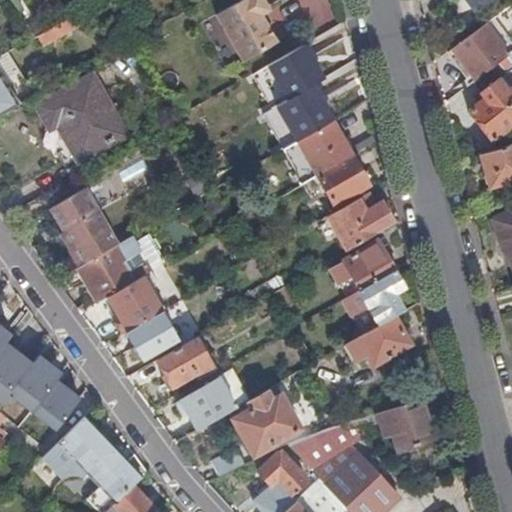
[(242,59),(293,30),(276,0),(231,0),(215,9),(242,59)]
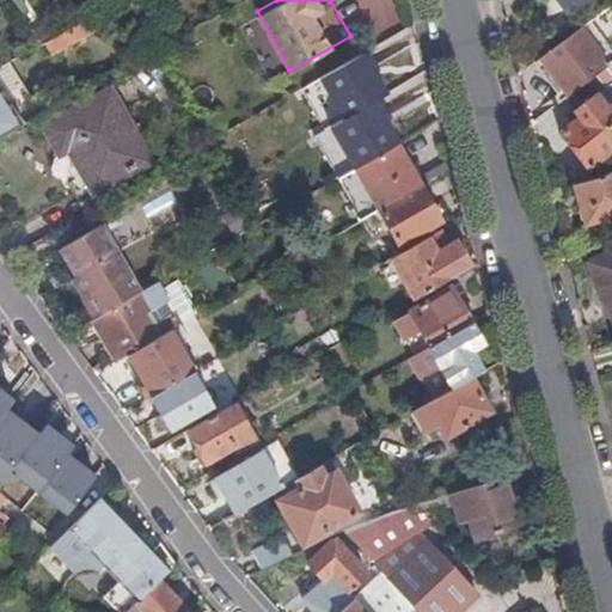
[(555,0),(567,14),(586,0),(555,0)]
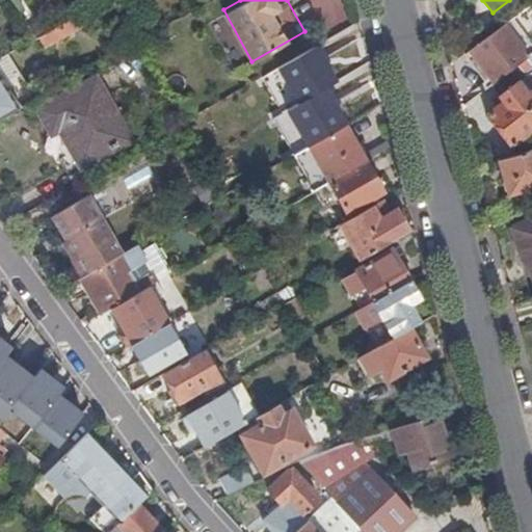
[(70,18),(38,35),(44,47),(85,23),(80,12),(70,18)]
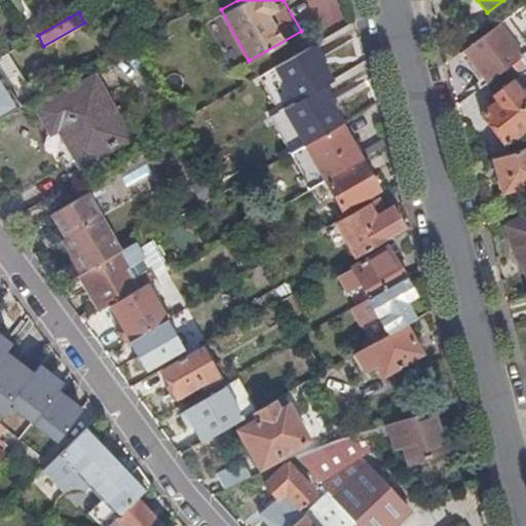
[(525,50),(525,41),(506,16),(497,24),(521,55),(525,50)]
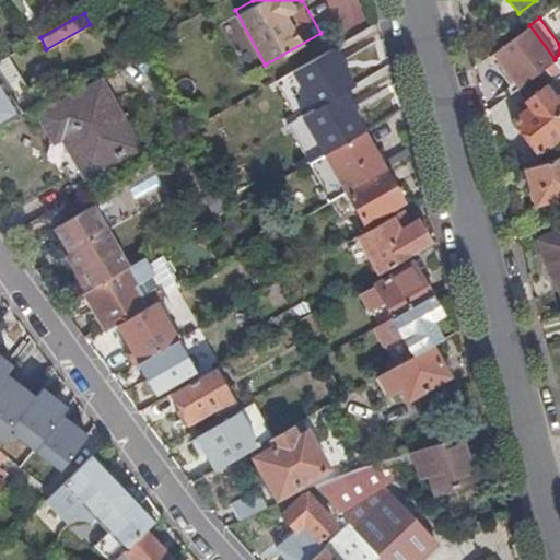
[(553,59),(555,59),(529,25),(493,53),(518,86),(553,59)]
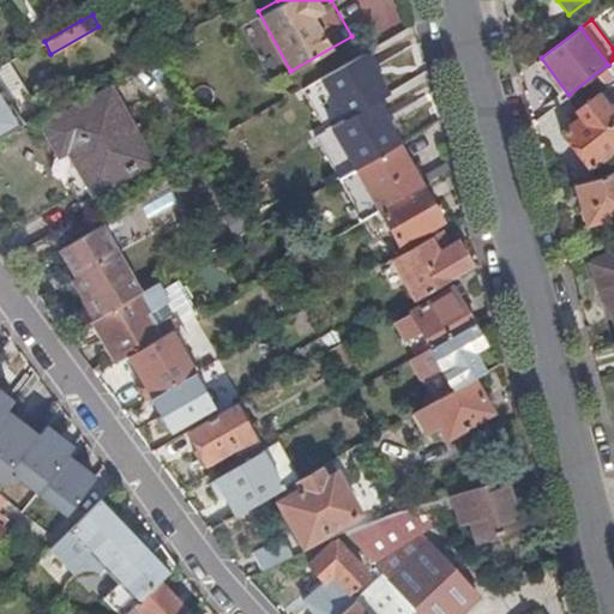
[(11,60),(0,65),(0,90),(18,125),(46,109),(40,98),(28,90),(11,60)]
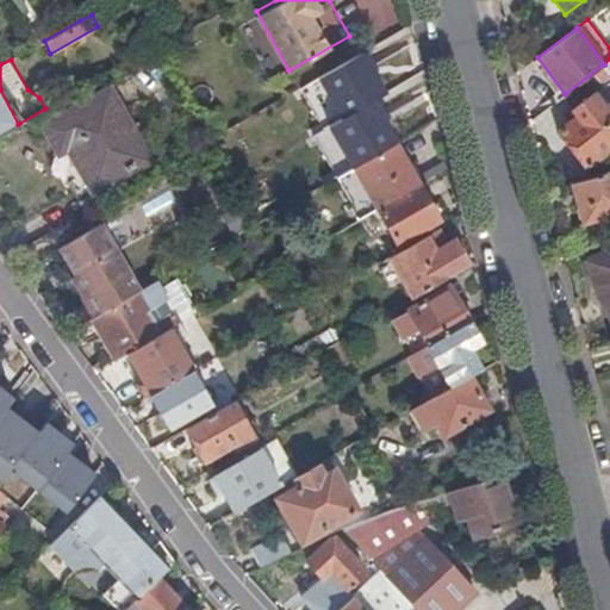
[(316,95),(343,142),(396,110),(371,63),(316,95)]
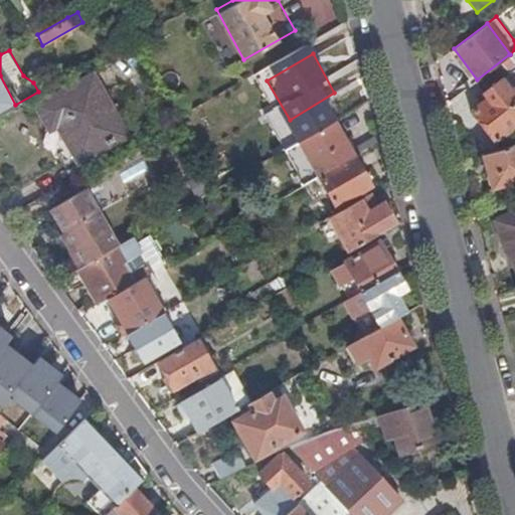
[(475,81),(482,92),(486,99),(481,103),(470,111),(493,140),(514,122),(514,91),(513,89),(514,87),(514,62),(509,54),(477,79),(475,81)]
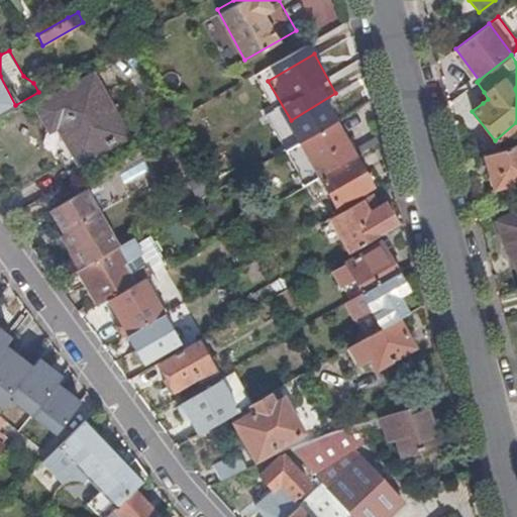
[(0,113),(15,105),(0,76),(0,113)]
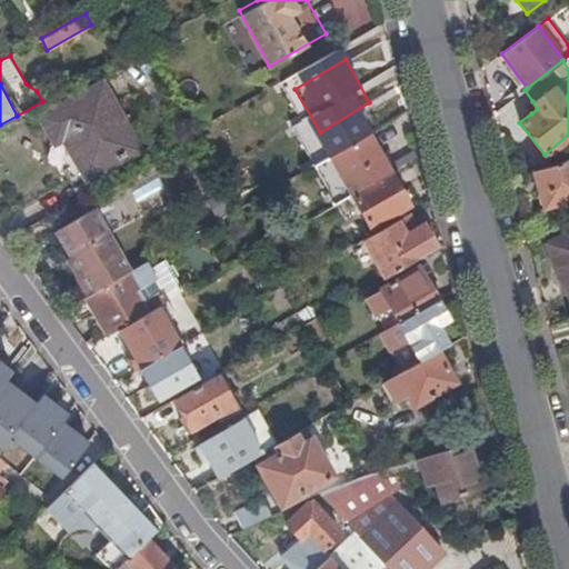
[(100,83),(36,120),(55,153),(119,117),(100,83)]
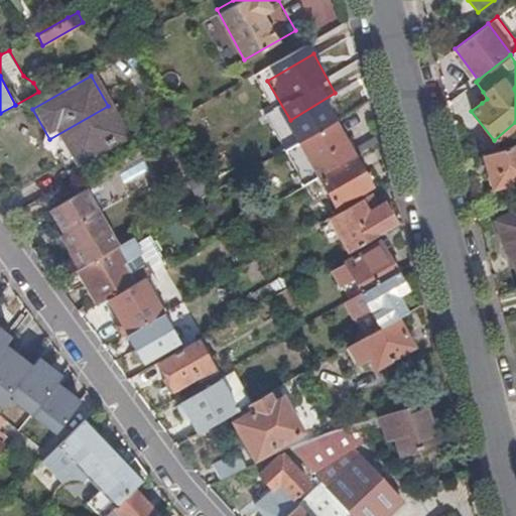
[(477,96),(482,103),(487,99),(483,92),(477,96)]
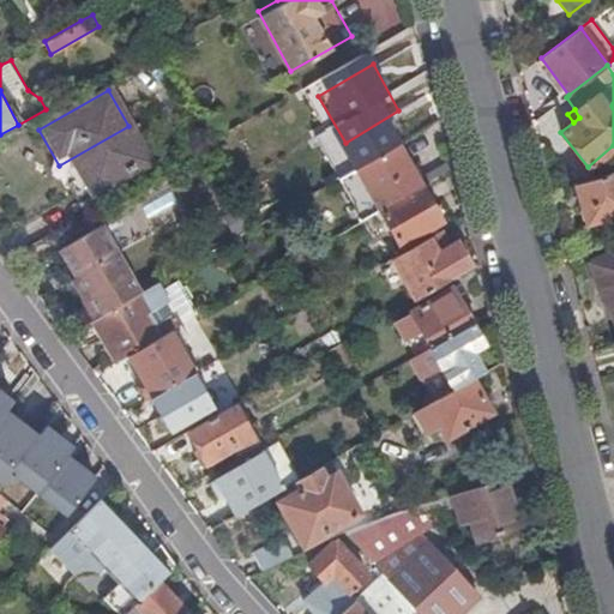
[(146,158),(128,126),(59,166),(77,198),(146,158)]
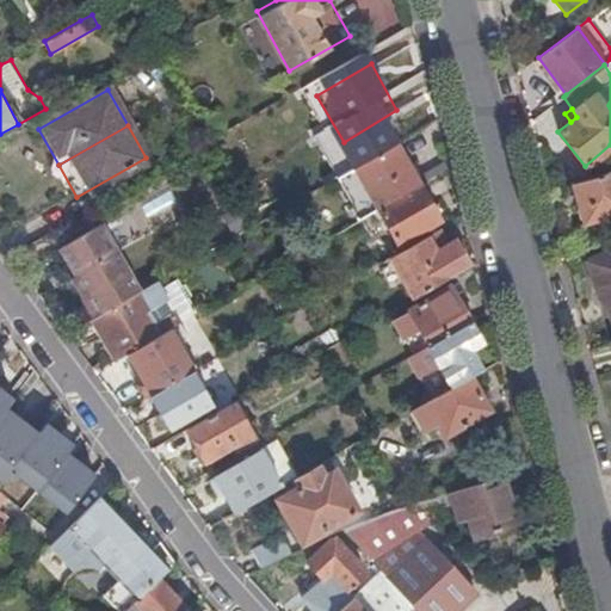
[(351,205),(349,208),(356,220),(359,218),(418,185),(394,143),(335,177),(351,205)]
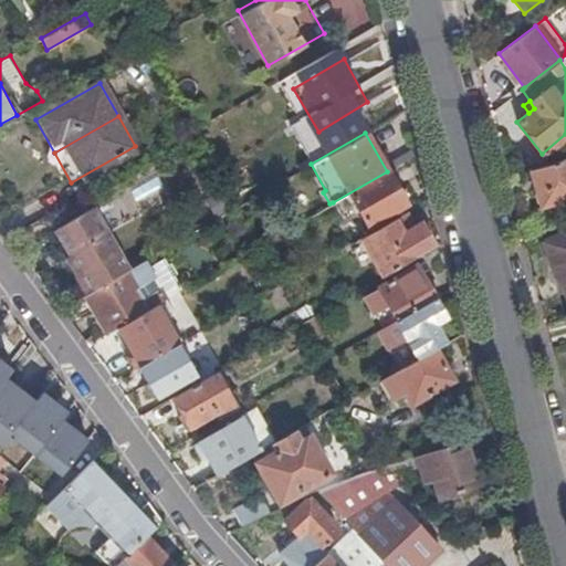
[(565,155),(546,164),(528,169),(540,207),(565,197),(565,155)]
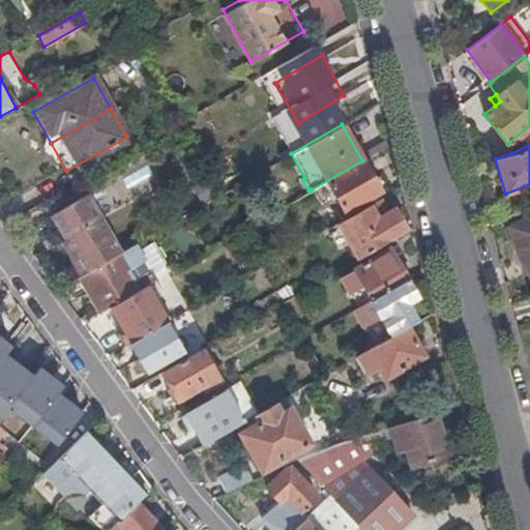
[(379,190),(362,160),(312,189),(321,204),(329,199),(334,197),(337,202),(344,212),(379,190)]
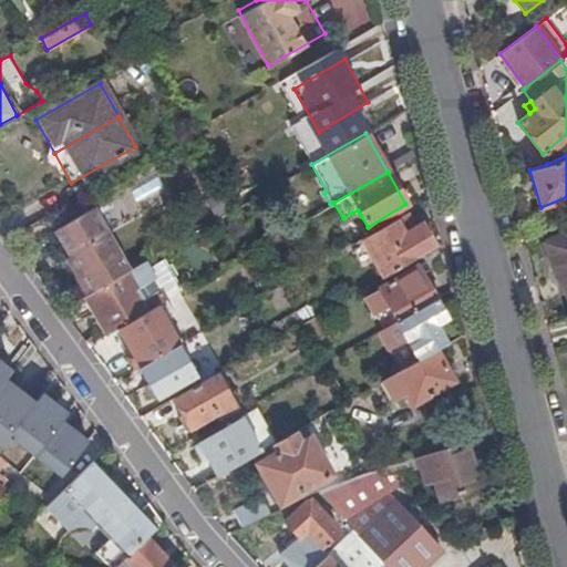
[(80,272),(75,276),(85,294),(129,269),(93,207),(54,229),(80,272)]
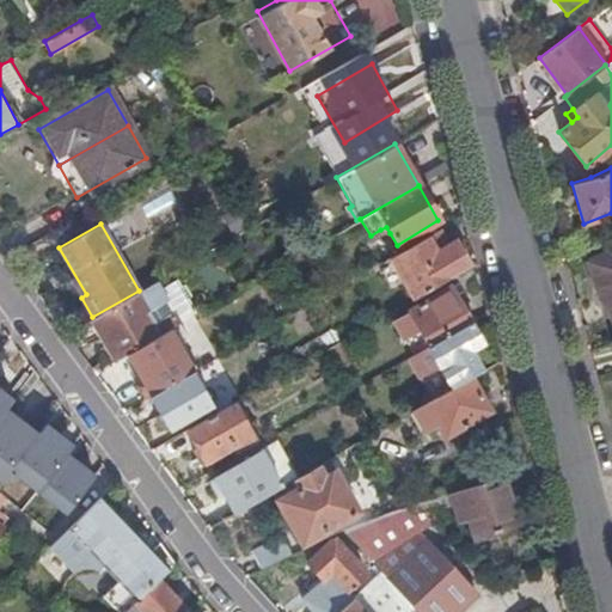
[(438,230),(389,258),(411,299),(470,267),(459,249),(451,254),(446,245),(438,230)]
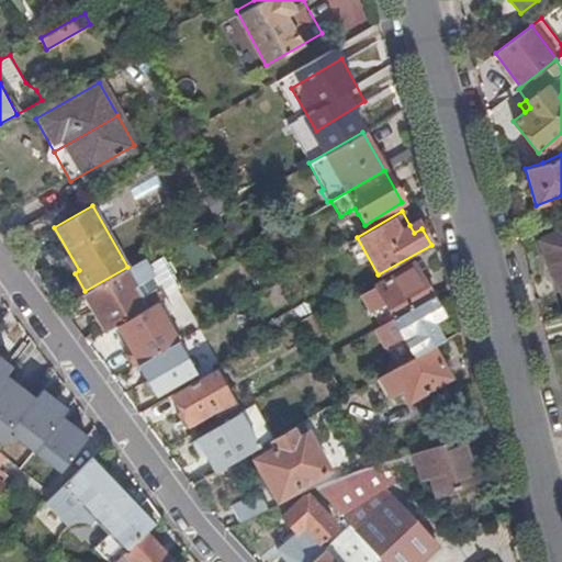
[(417,221),(409,225),(414,233),(422,228),(417,221)]
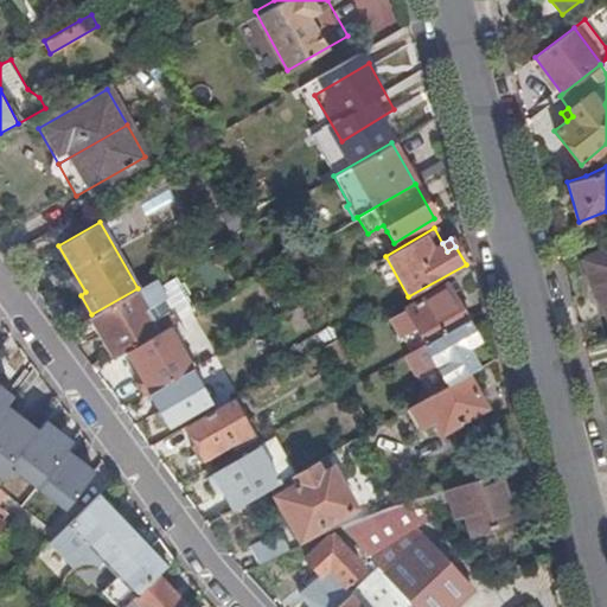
[(606,249),(592,259),(600,276),(606,272),(606,249)]
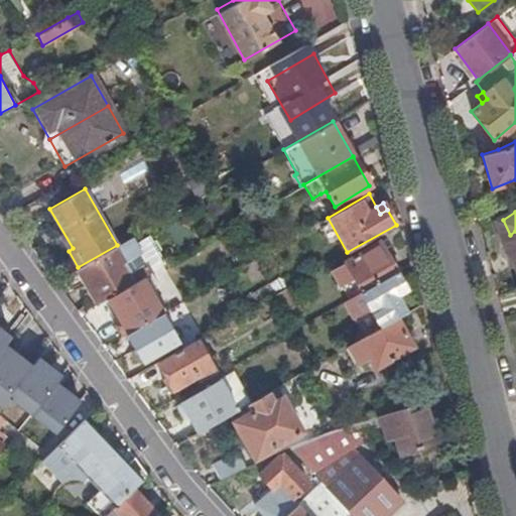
[(515,231),(510,235),(515,243),(506,248),(515,264),(515,231)]
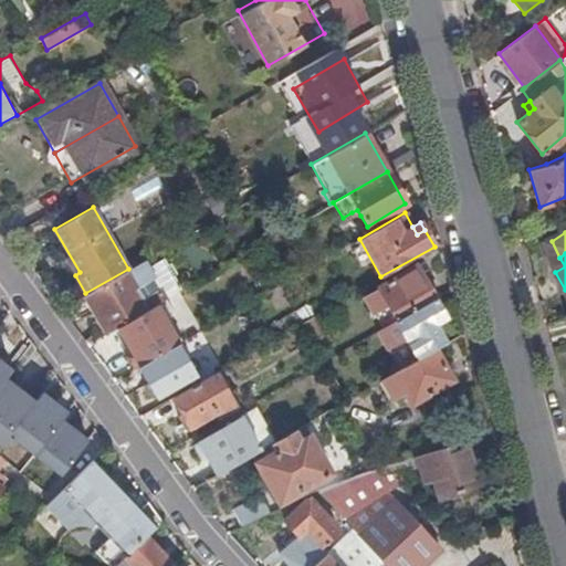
[(108,333),(147,310),(165,300),(143,260),(128,269),(85,293),(61,307),(71,322),(94,308),(108,333)]
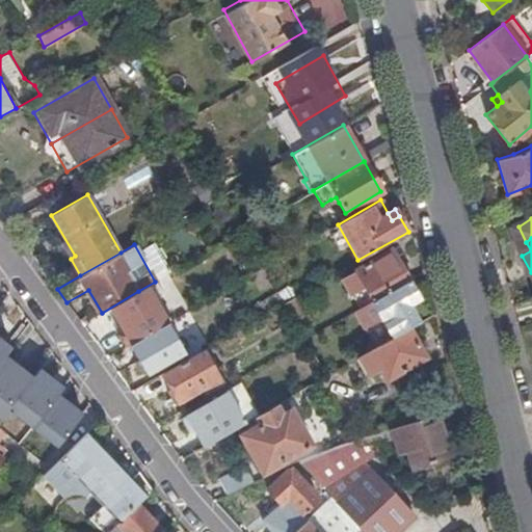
[(390,249),(354,270),(371,300),(407,280),(390,249)]
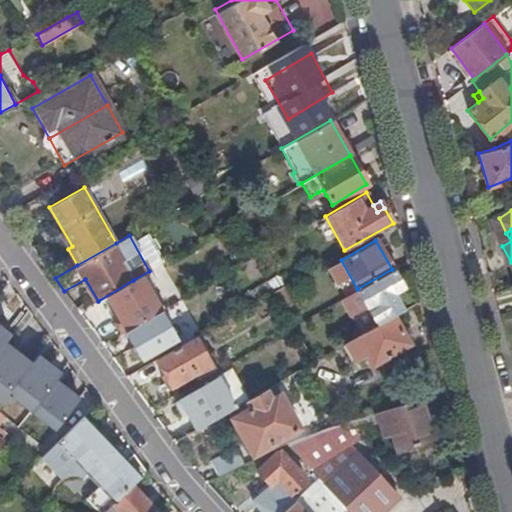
[(357,289),(355,290),(376,325),(391,316),(401,310),(395,300),(405,294),(392,269),(357,289)]
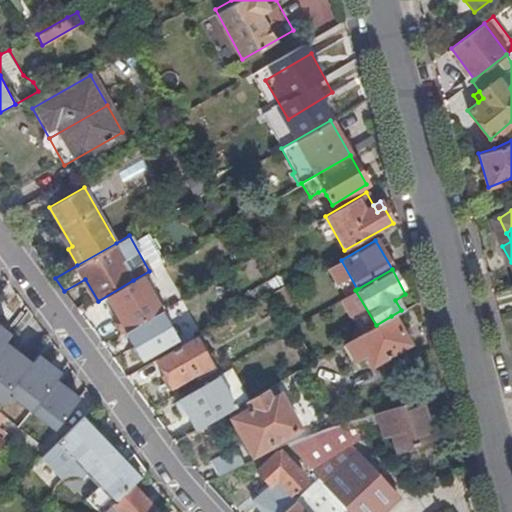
[(116,313),(112,315),(122,333),(124,332),(160,311),(161,310),(142,277),(107,298),(116,313)]
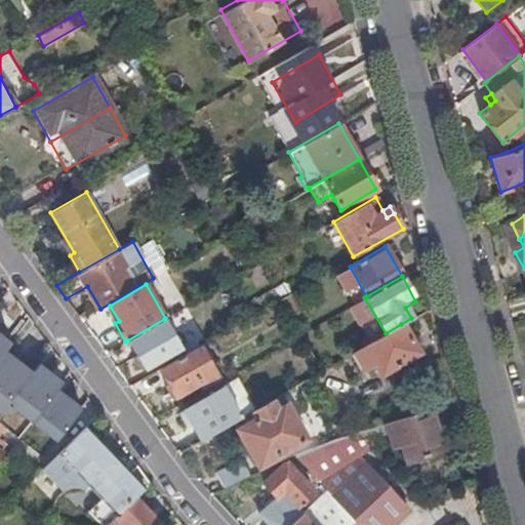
[(291,292),(280,299),(295,327),(307,321),(291,292)]
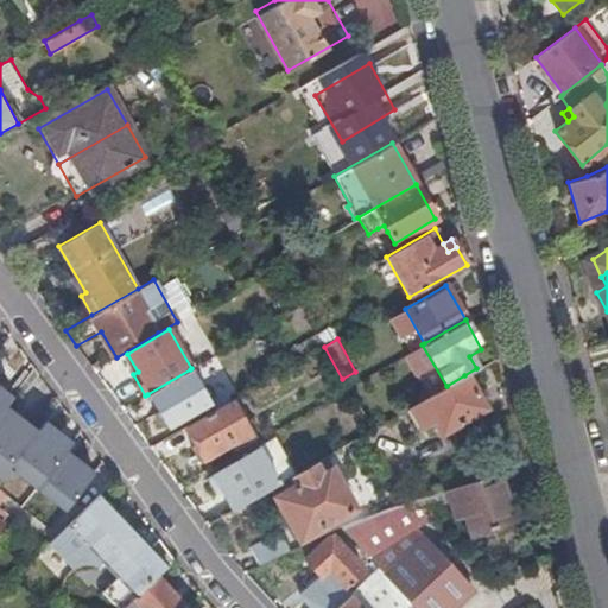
[(168,428),(209,404),(190,369),(147,394),(168,428)]
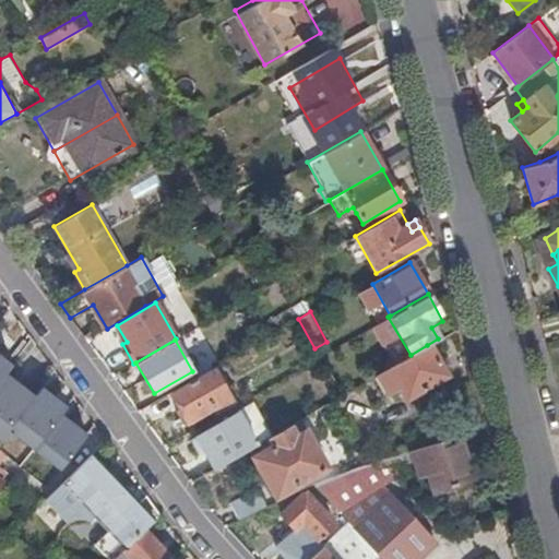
[(427,345),(411,355),(375,376),(385,394),(396,387),(405,401),(445,377),(437,361),(427,345)]
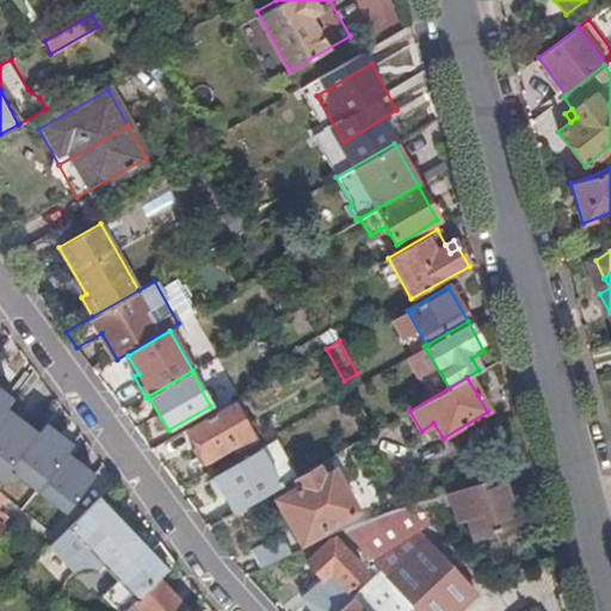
[(0,438),(25,406),(0,386),(0,438)]
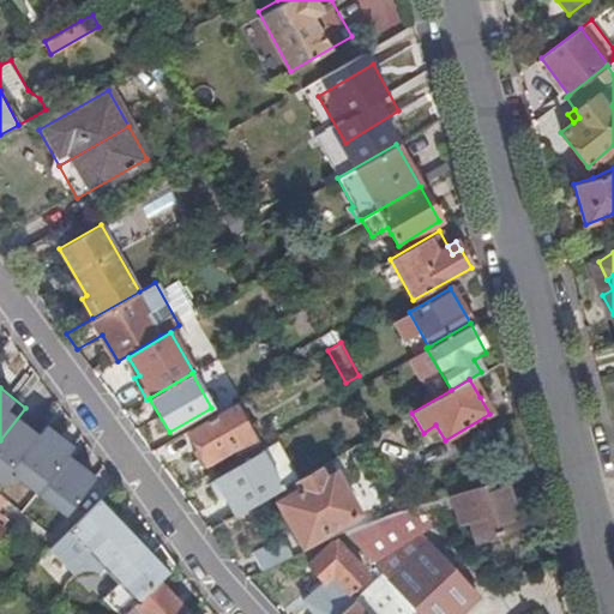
[(234,452),(254,441),(233,405),(187,431),(206,463),(232,449),(234,452)]
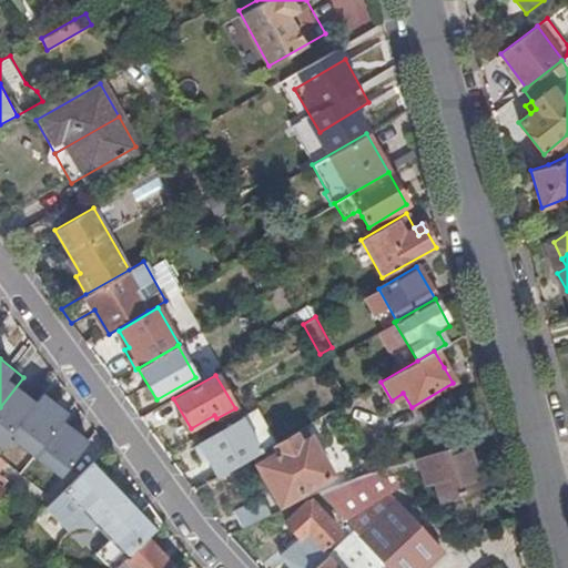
[(239,419),(198,443),(216,476),(257,453),(273,444),(274,443),(255,409),(239,419)]
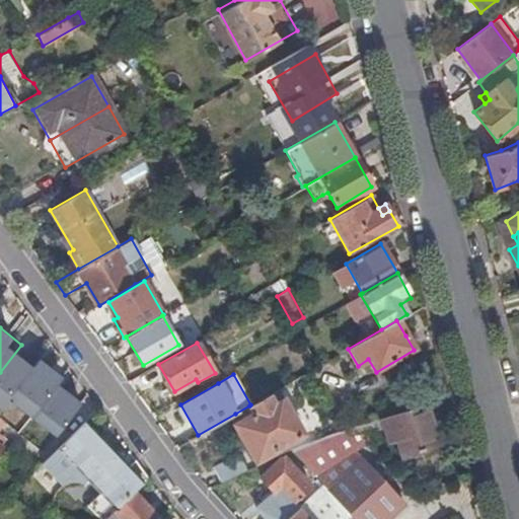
[(283,400),(273,405),(267,395),(250,404),(249,405),(253,414),(234,425),(255,461),(303,434),(283,400)]
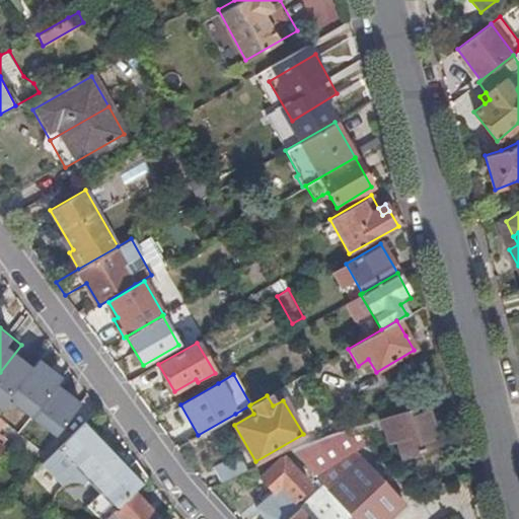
[(402,456),(438,444),(425,403),(358,426),(365,433),(383,427),(386,437),(395,434),(402,456)]
